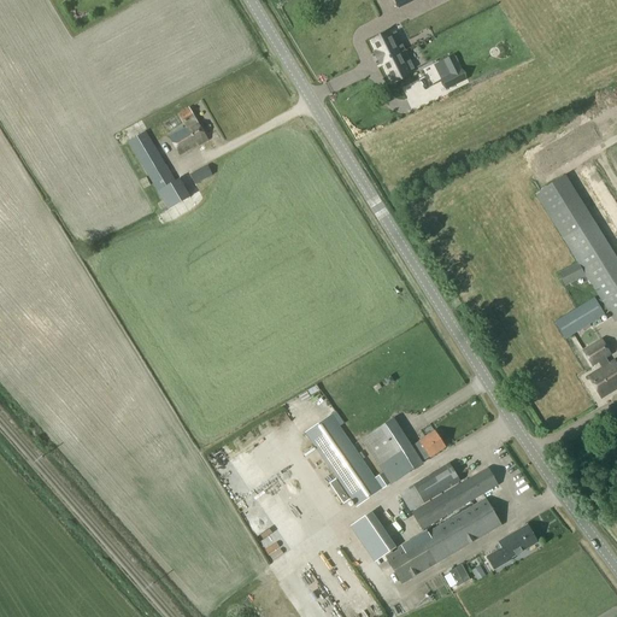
[(399,3),(386,10),(395,27),(407,21),(399,3)]
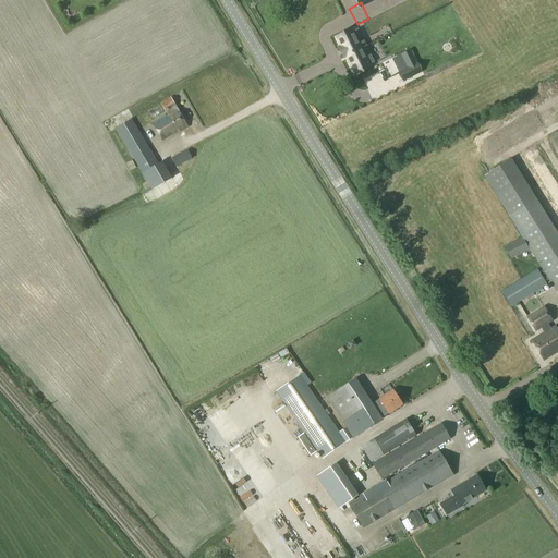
[(353,34),(338,41),(342,50),(341,50),(346,60),(348,60),(362,52),(362,51),(367,49),(364,43),(359,46),(353,34)]
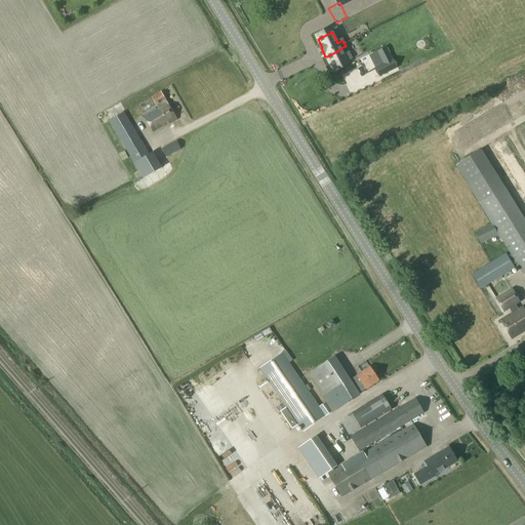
[(340,49),(327,56),(334,72),(349,66),(348,65),(354,62),(351,56),(345,58),(340,49)]
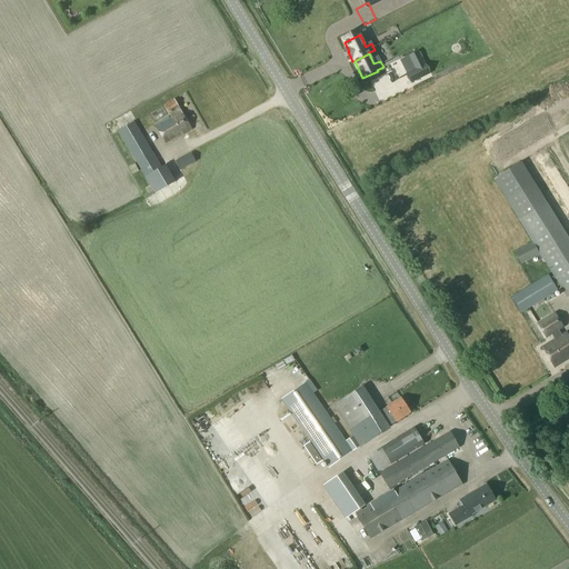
[(405,66),(389,73),(395,86),(411,78),(405,66)]
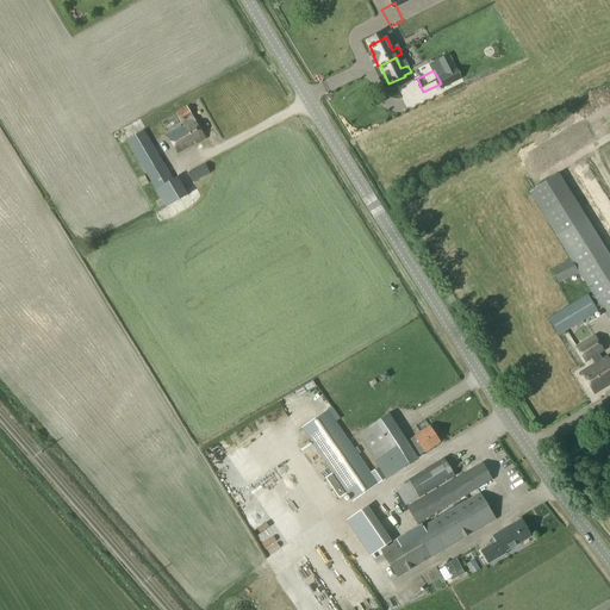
[(184,125),(167,135),(178,154),(195,143),(197,145),(205,139),(186,107),(176,114),(181,123),(181,122),(184,125)]
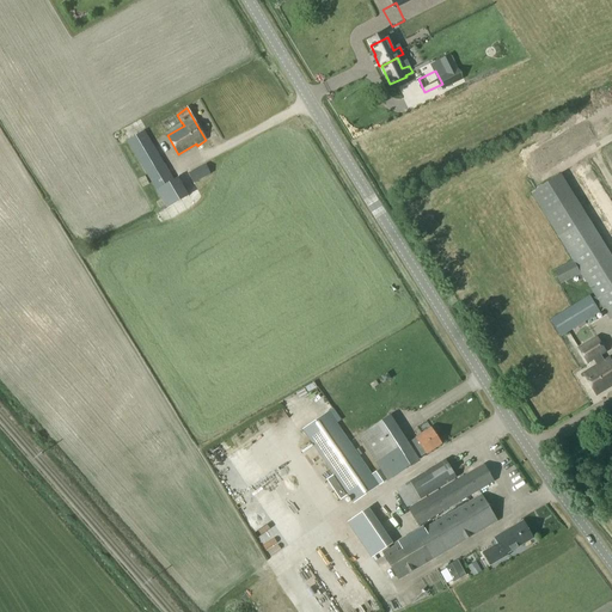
[(145,130),(126,142),(146,176),(151,184),(159,200),(164,208),(166,210),(189,196),(178,178),(175,179),(145,130)]
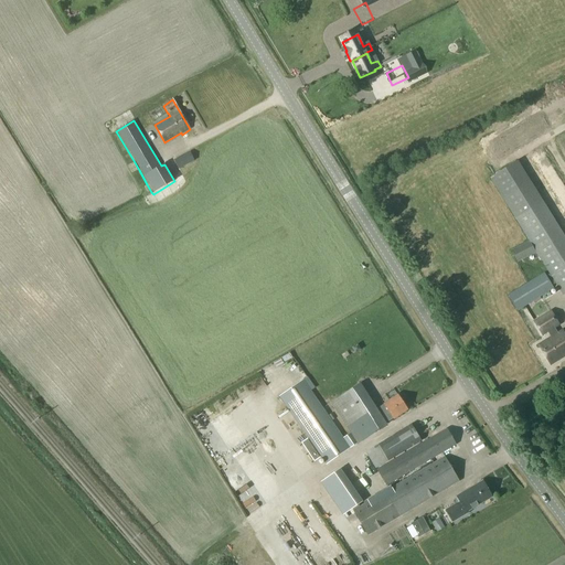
[(190,152),(173,160),(179,170),(194,161),(190,152)]
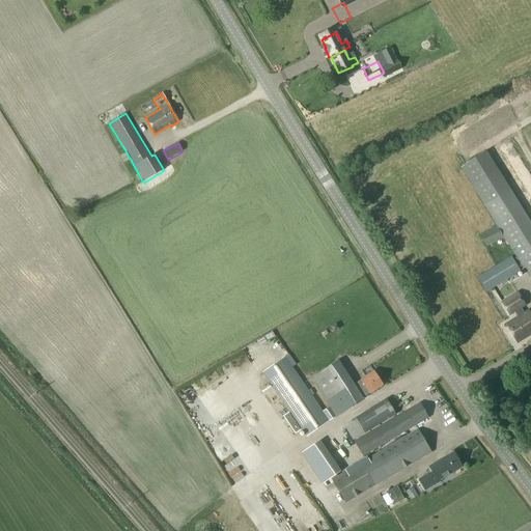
[(528,212),(530,210),(530,187),(508,143),(496,149),(528,212)]
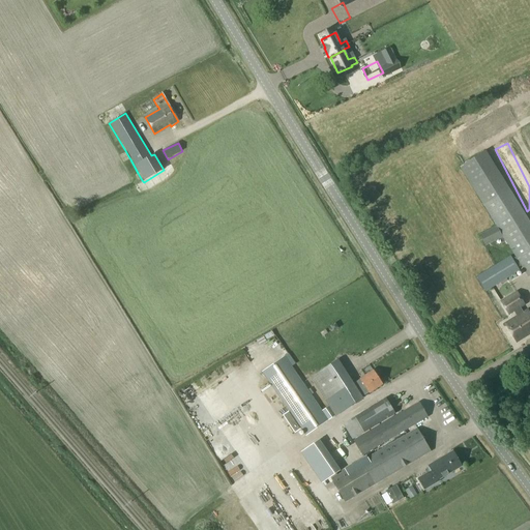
[(529,223),(486,151),(460,168),(496,227),(480,235),(486,245),(502,237),(527,276),(529,274),(529,223)]
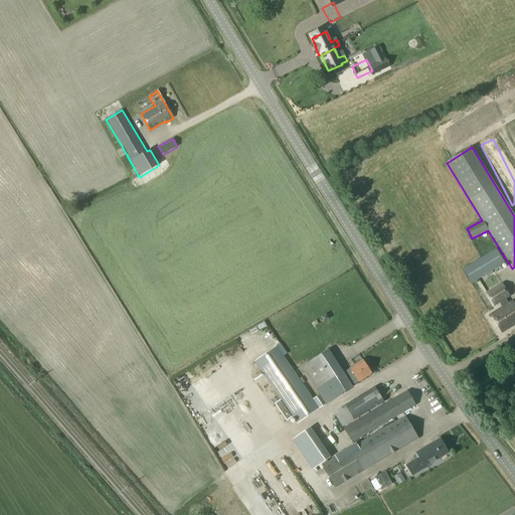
[(123,148),(117,152),(121,158),(127,155),(123,148)]
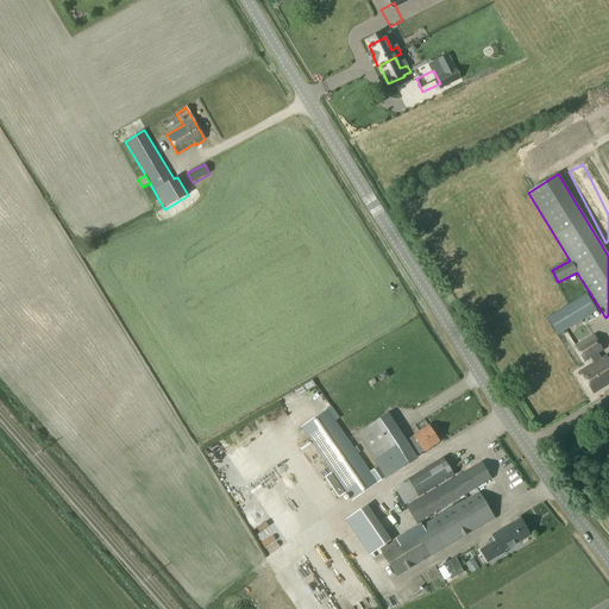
[(586,294),(547,319),(557,336),(597,312),(586,294)]
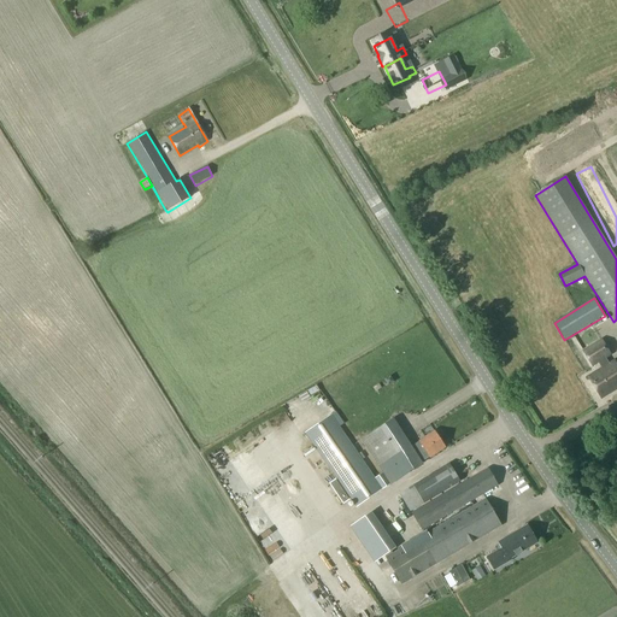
[(600,341),(583,352),(592,366),(598,363),(601,369),(587,377),(601,399),(616,388),(616,366),(613,362),(609,364),(605,358),(610,356),(600,341)]
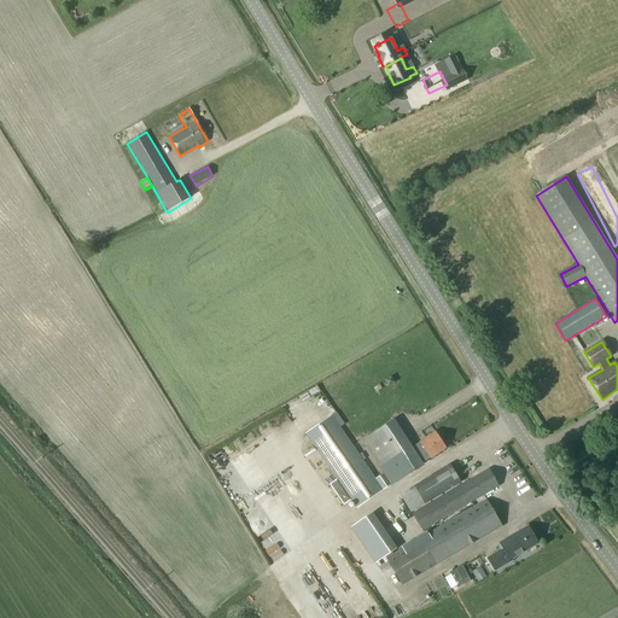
[(332,415),(304,435),(356,508),(390,484),(390,485),(420,466),(392,421),(362,441),(384,474),(375,479),(332,415)]
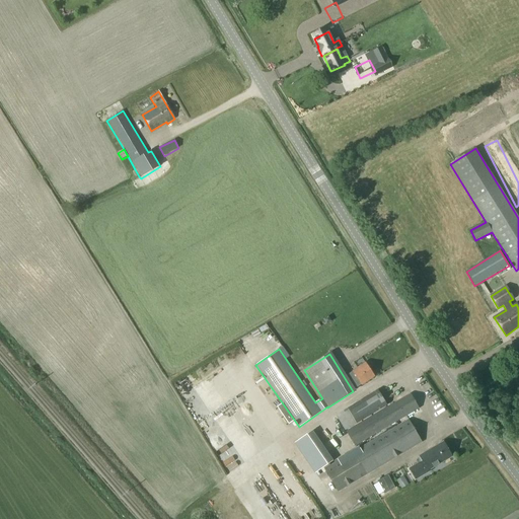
[(365,363),(353,372),(362,386),(374,378),(365,363)]
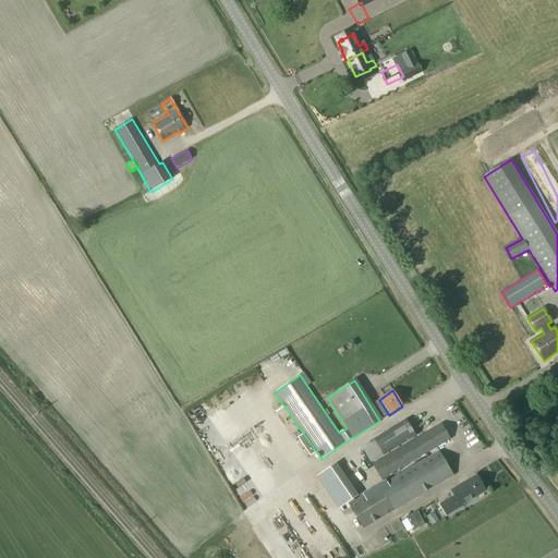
[(405,420),(361,447),(372,463),(415,435),(405,420)]
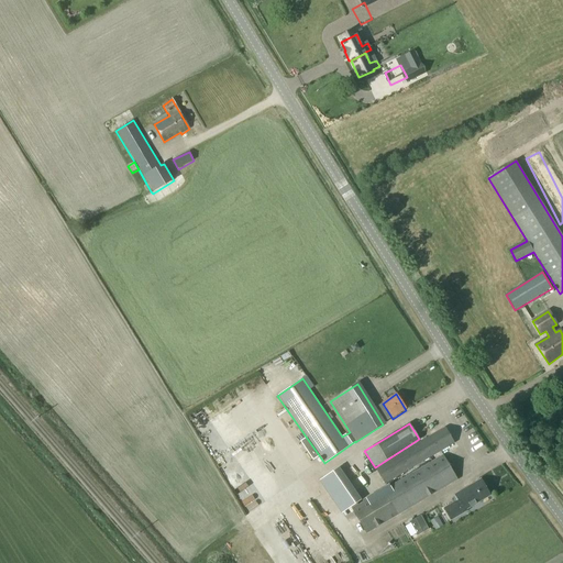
[(444,428),(375,468),(385,485),(454,443),(444,428)]
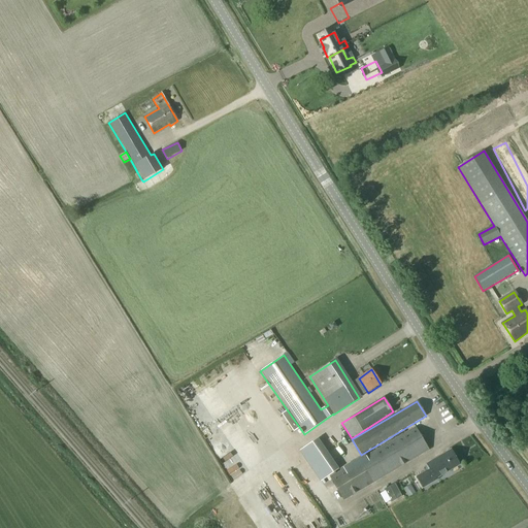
[(415,427),(330,477),(343,500),(429,450),(415,427)]
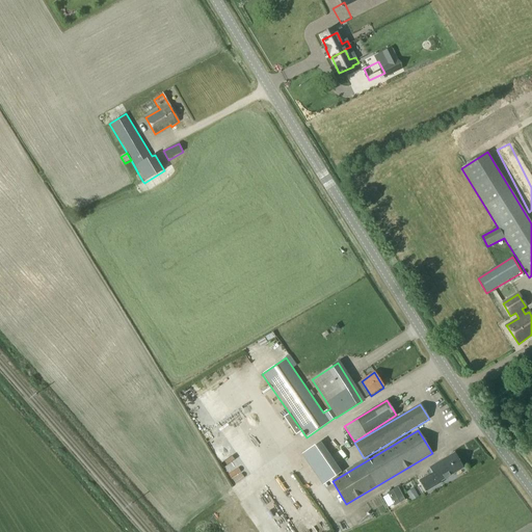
[(320,442),(301,454),(323,485),(341,473),(320,442)]
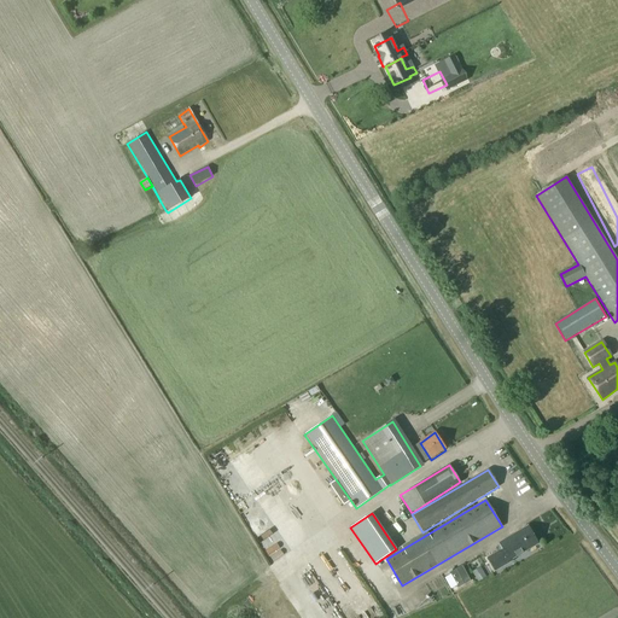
[(503,549),(488,558),(495,571),(512,560),(512,559),(538,543),(529,526),(500,543),(503,549)]
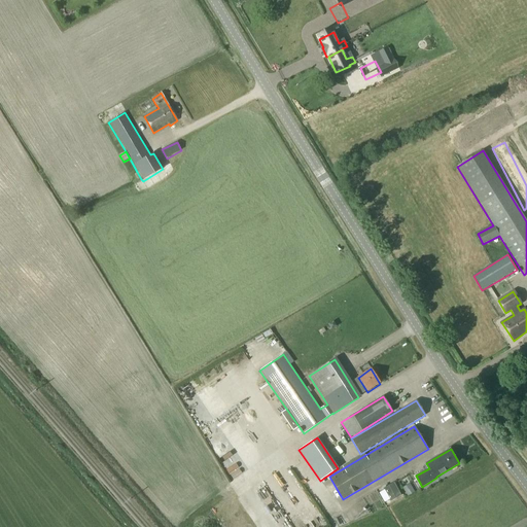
[(408,495),(414,492),(411,485),(403,489),(408,495)]
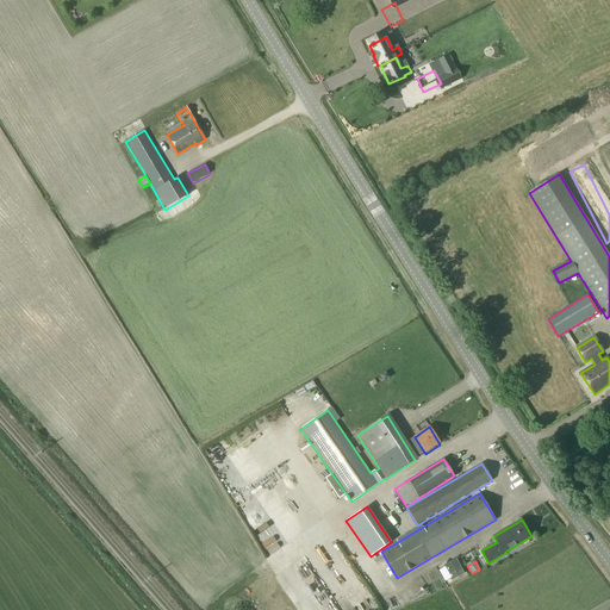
[(350,609),(337,586),(336,587),(329,574),(318,580),(334,609),(350,609)]
